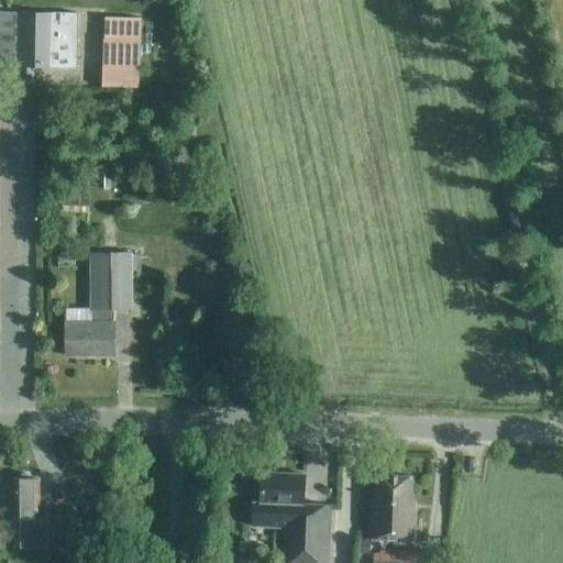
[(35,84),(35,68),(68,68),(77,68),(78,14),(69,13),(15,12),(14,84),(35,84)]
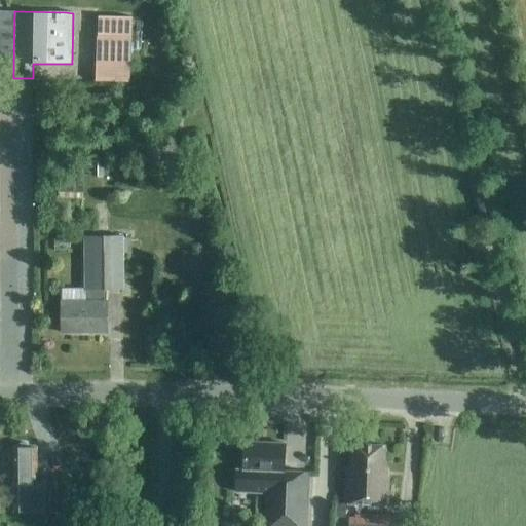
[(95,81),(112,82),(129,82),(133,16),(98,16),(95,81)]
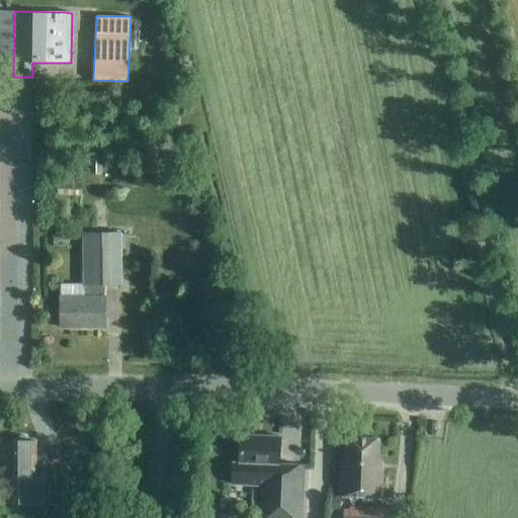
[(78,141),(78,164),(90,166),(91,174),(102,174),(102,161),(90,162),(90,141),(78,141)]
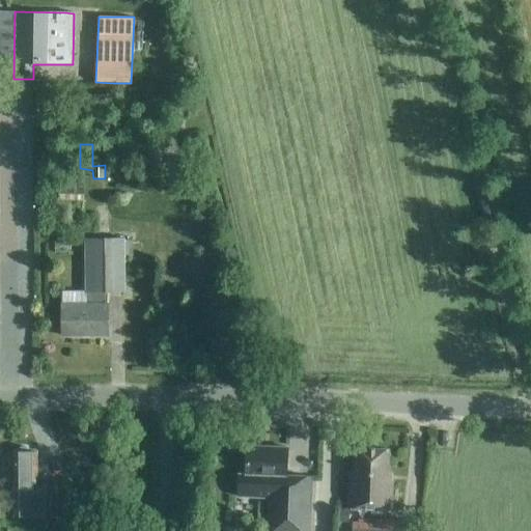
[(83,186),(78,186),(59,187),(59,188),(58,201),(84,201),(83,186)]
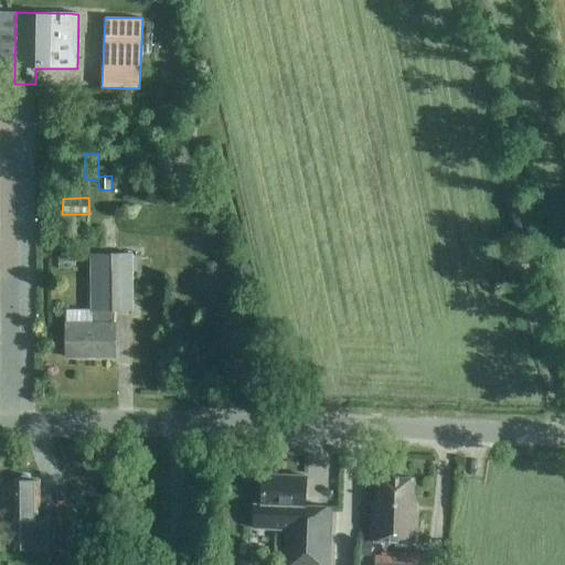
[(132,311),(132,273),(140,273),(140,256),(132,256),(132,255),(89,255),(91,311),(65,311),(66,359),(115,359),(114,311),(132,311)]
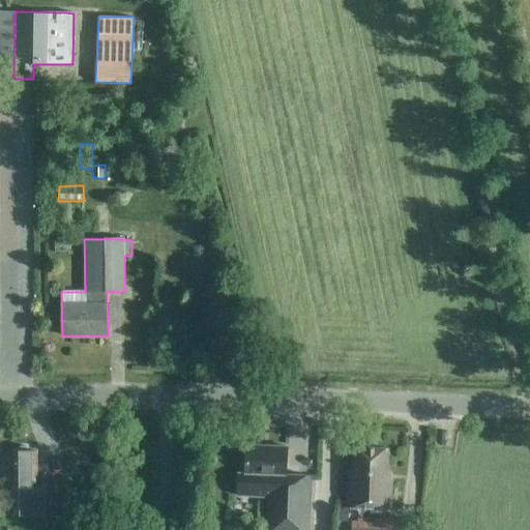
[(70,242),(54,242),(54,255),(71,253),(70,242)]
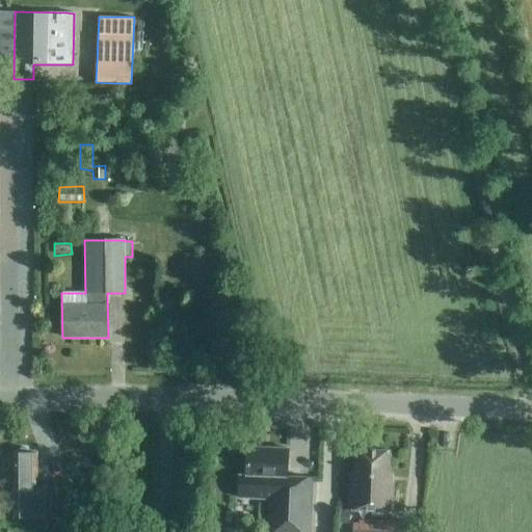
[(245,447),(244,476),(239,475),(238,497),(267,498),(265,531),(310,531),(312,478),(287,477),(288,449),(245,447)]
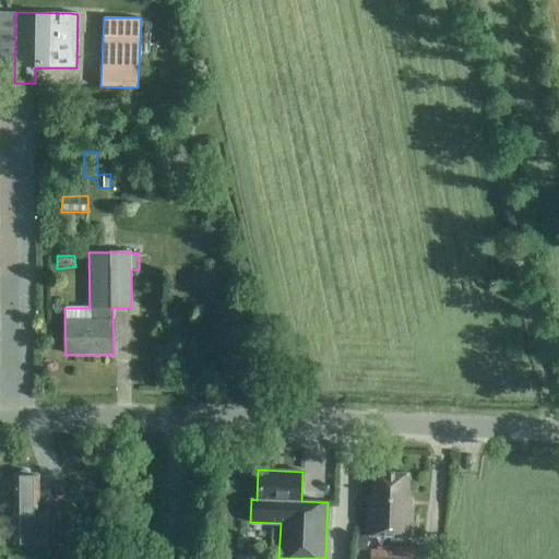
[(366,509),(366,534),(411,535),(412,499),(407,499),(407,474),(375,473),(372,509),(366,509)]
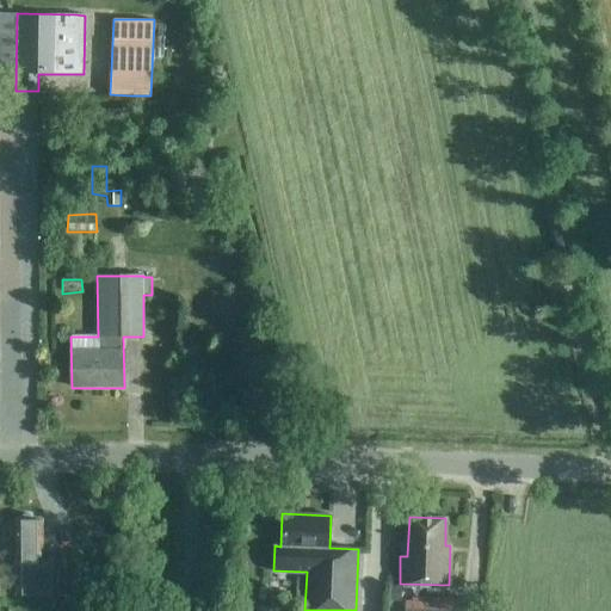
[(42,520),(18,520),(18,593),(57,593),(57,592),(76,592),(76,561),(42,561),(42,520)]
